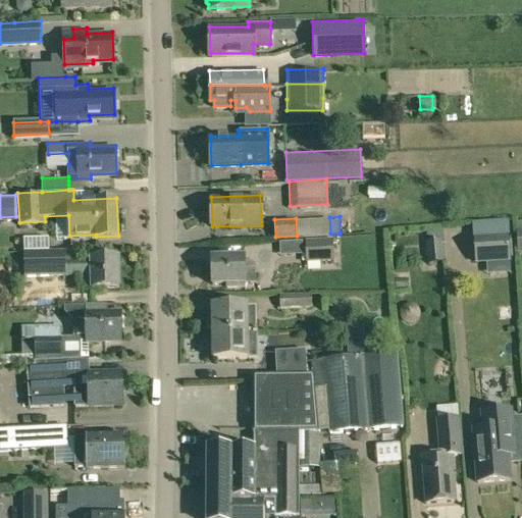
[(475,259),(510,257),(508,232),(507,218),(485,219),(486,234),(474,235),(475,259)]
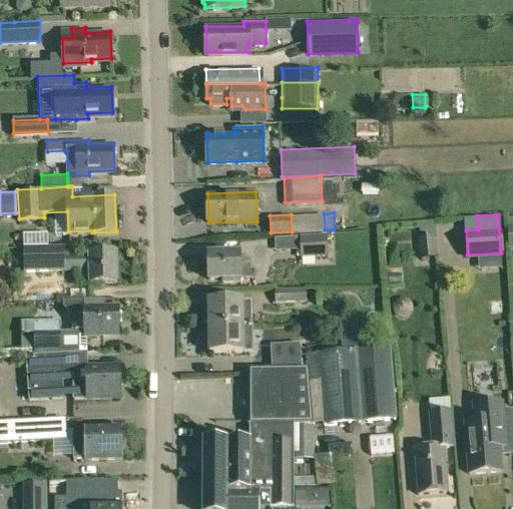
[(327,232),(300,234),(301,255),(328,252),(327,232)]
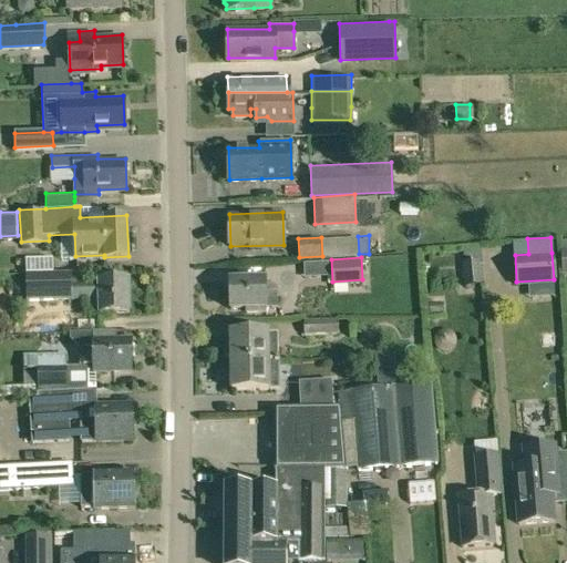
[(329,258),(305,259),(305,274),(330,273),(329,258)]
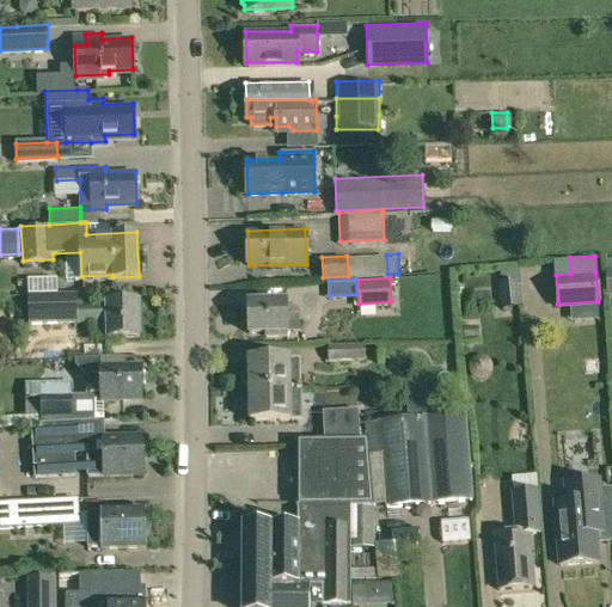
[(502,279),(503,304),(518,302),(516,279),(502,279)]
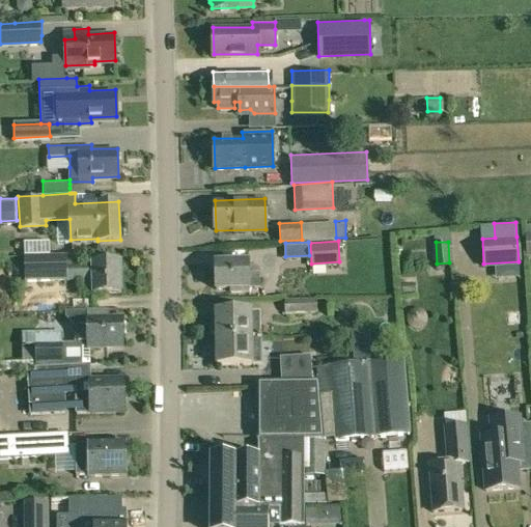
[(24,280),(92,278),(91,261),(65,264),(65,252),(24,253),(24,280)]
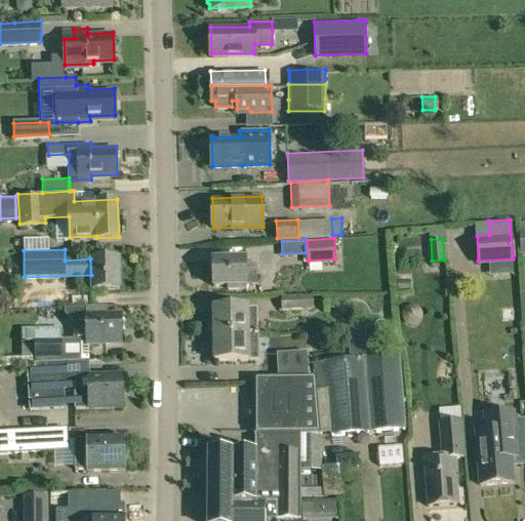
[(258,267),(250,267),(248,253),(213,254),(214,284),(245,283),(258,282),(258,267)]
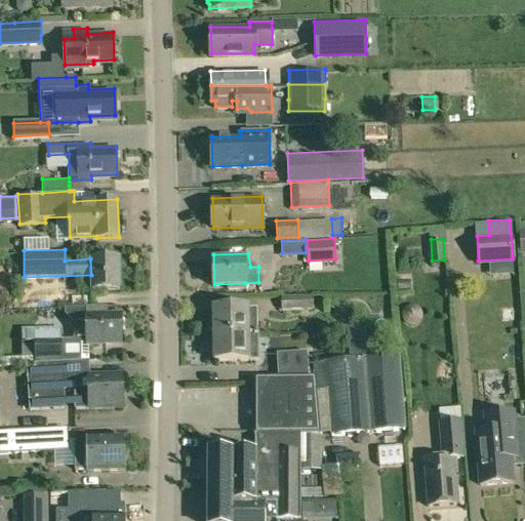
[(90,258),(91,275),(91,288),(119,287),(119,256),(90,257),(90,258)]
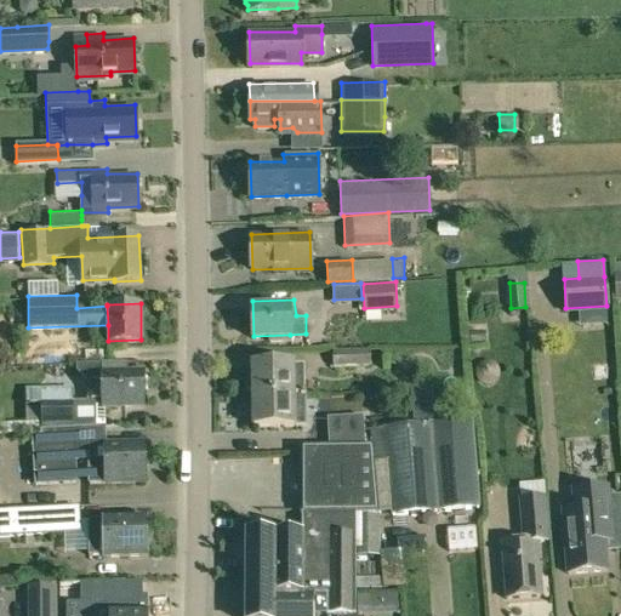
[(484,338),(484,328),(469,328),(471,338),(484,338)]
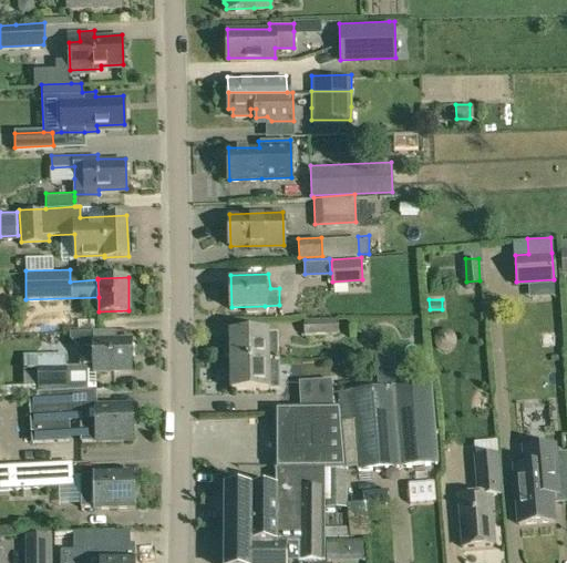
[(303,318),(303,333),(338,331),(338,317),(303,318)]
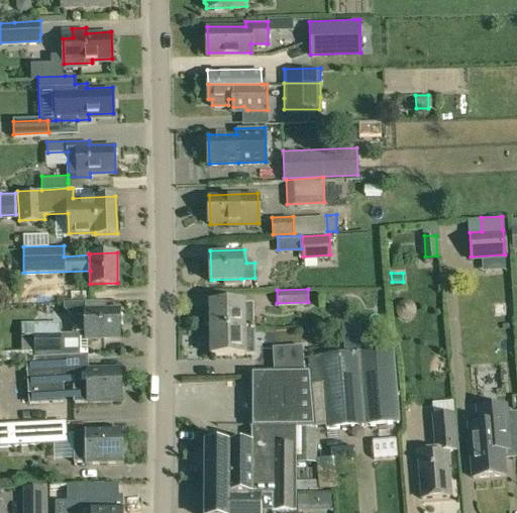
[(80,352),(88,352),(88,336),(118,336),(117,306),(105,307),(104,300),(87,300),(62,301),(62,304),(72,314),(72,331),(61,331),(61,320),(34,321),(35,355),(80,352)]
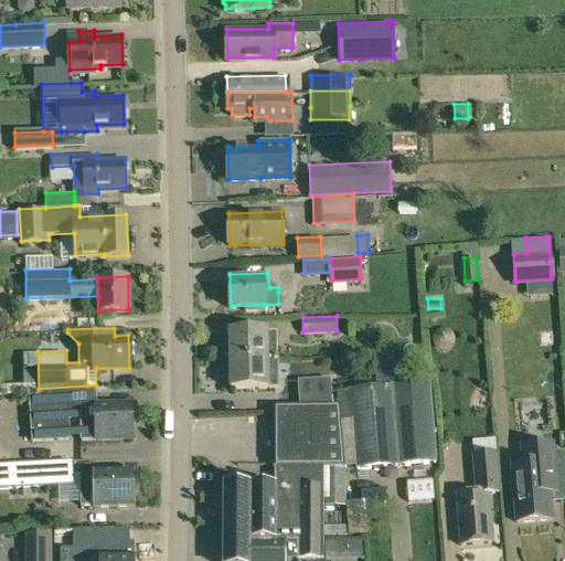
[(230,353),(230,358),(276,357),(276,329),(266,330),(266,329),(228,329),(230,337),(223,340),(224,351),(230,353)]
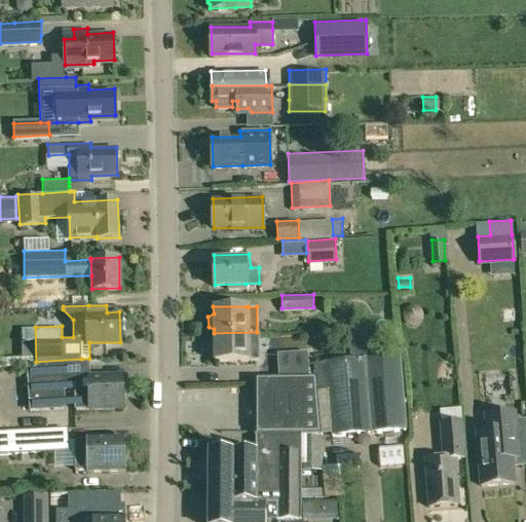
[(257,332),(214,333),(215,359),(249,358),(258,358),(257,332)]
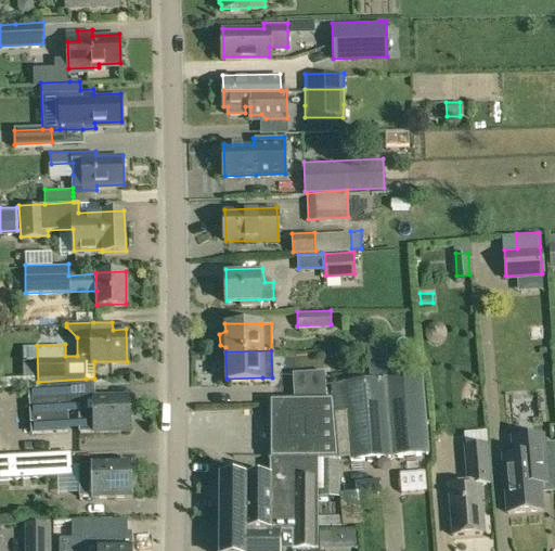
[(294,397),(325,397),(324,369),(292,371),(294,397)]
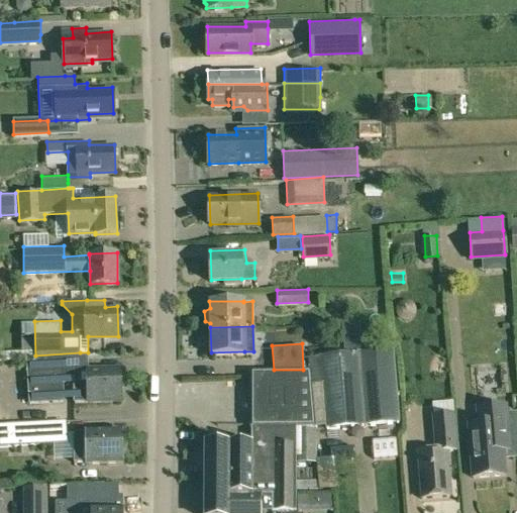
[(251,426),(250,442),(252,442),(252,492),(227,492),(227,512),(261,512),(262,510),(262,493),(273,493),(273,510),(296,510),(296,471),(296,460),(316,459),(317,424),(325,424),(326,427),(399,421),(393,347),(363,349),(336,351),(308,354),(309,369),(308,370),(303,370),(274,370),(249,369),(249,426),(251,426)]
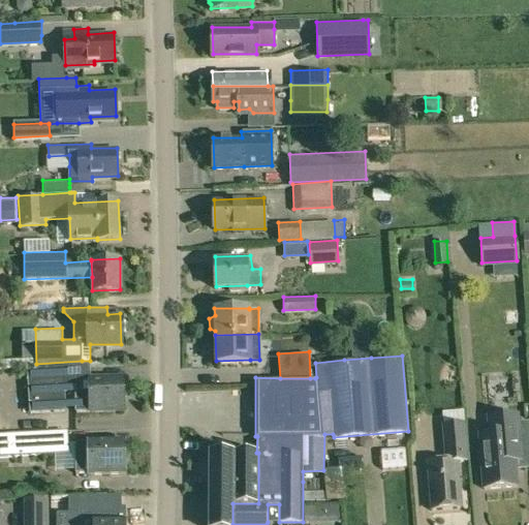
[(90,361),(82,361),(36,364),(26,364),(30,411),(65,408),(64,385),(74,384),(75,409),(90,408),(90,410),(122,409),(122,375),(90,376),(90,361)]
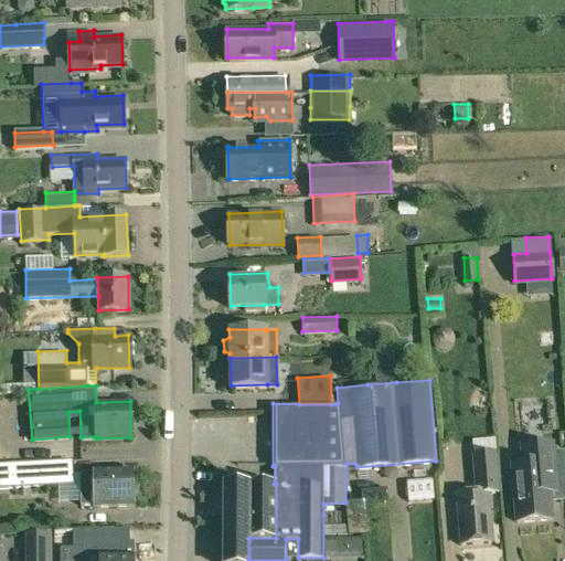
[(564,458),(564,448),(553,450),(552,442),(522,444),(523,462),(513,462),(514,475),(513,475),(516,519),(552,517),(550,489),(564,487),(564,458)]
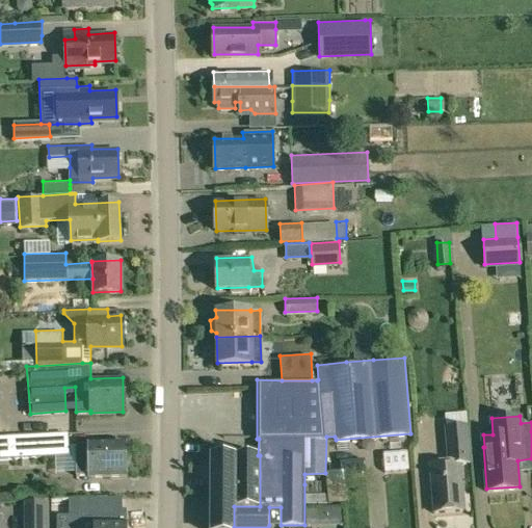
[(449,462),(429,464),(433,510),(462,508),(458,460),(469,459),(466,424),(446,426),(449,462)]
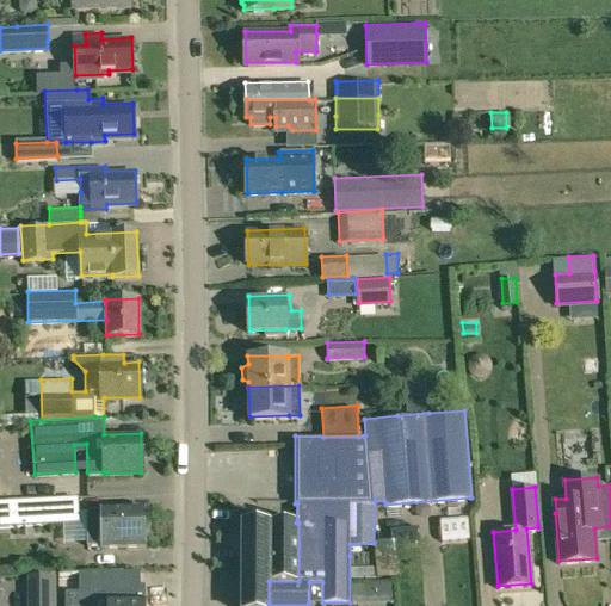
[(0,525),(0,526),(63,520),(78,519),(78,509),(78,494),(17,499),(17,496),(0,498),(0,525)]
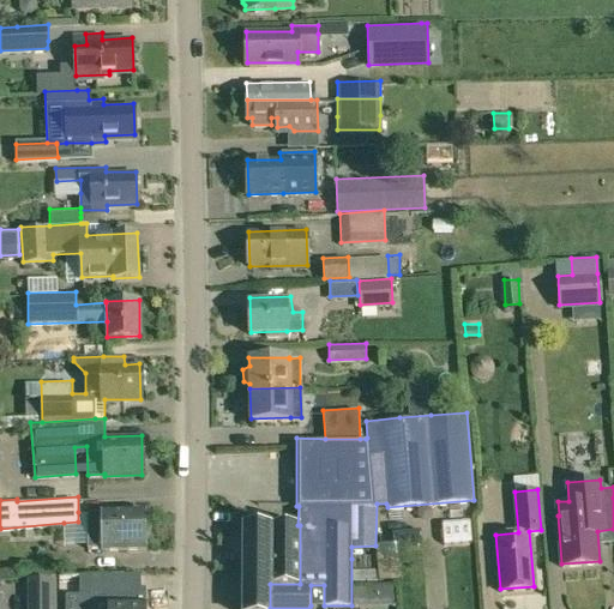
[(86,512),(88,543),(88,547),(104,546),(104,548),(143,548),(143,507),(103,508),(103,510),(86,511),(86,512)]
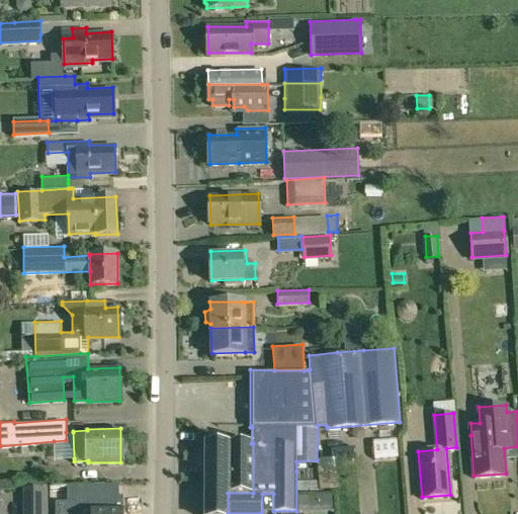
[(204,513),(228,513),(228,493),(253,493),(253,443),(251,443),(205,443),(204,513)]
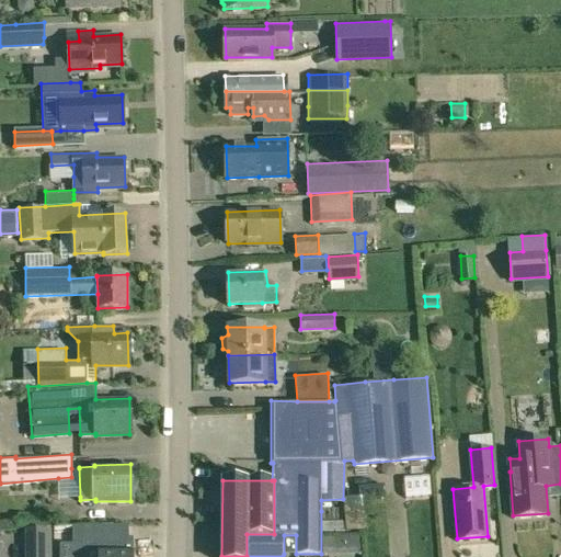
[(130,556),(132,535),(112,535),(112,524),(55,524),(55,543),(59,543),(59,556),(130,556)]
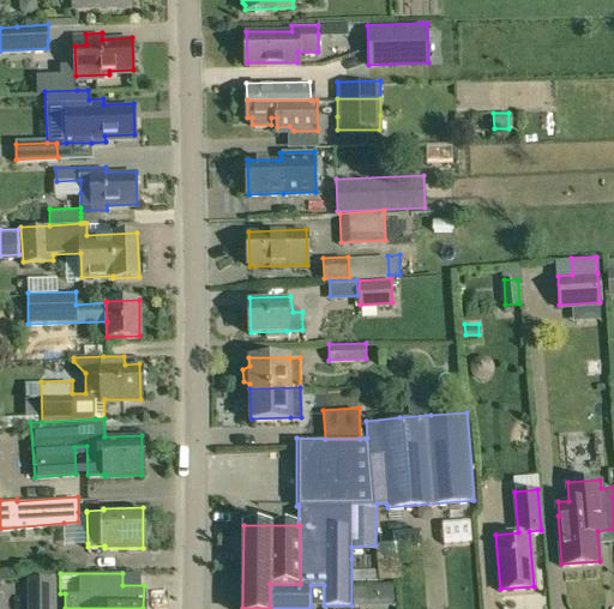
[(29,577),(29,608),(54,608),(54,576),(29,577)]
